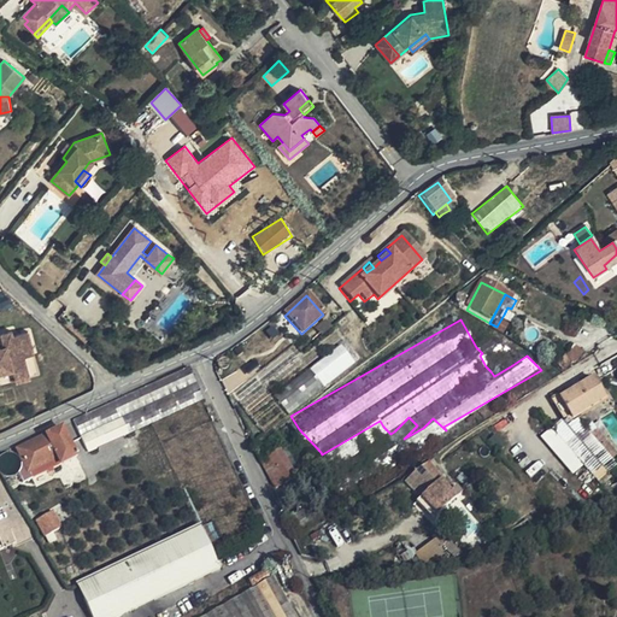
[(504,323),(498,333),(509,339),(510,334),(513,329),(504,323)]
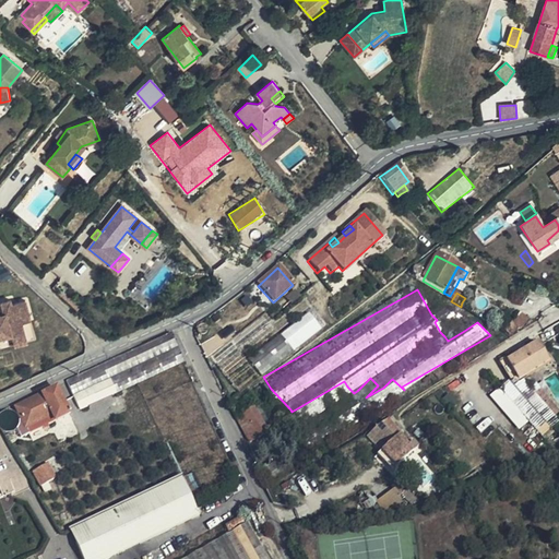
[(326,324),(305,295),(276,317),(263,301),(204,348),(239,393),(326,324)]
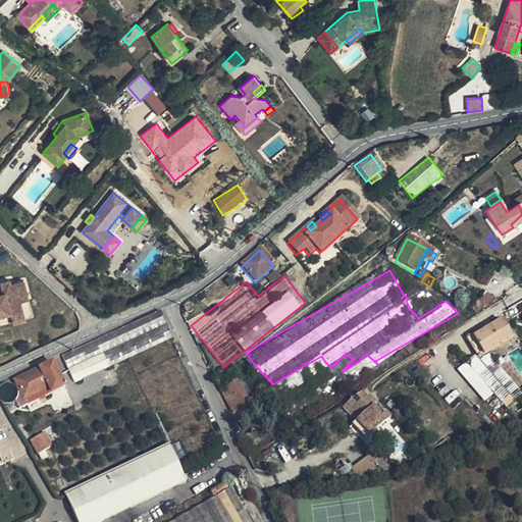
[(0,311),(10,309),(12,316),(23,313),(20,302),(29,300),(23,280),(11,283),(10,280),(0,282),(0,311)]
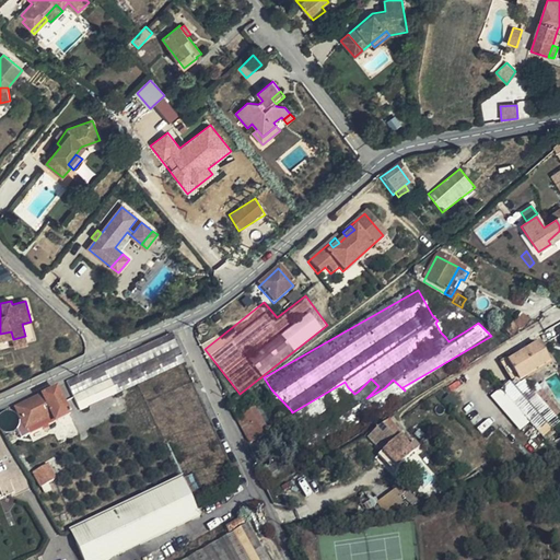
[(522,316),(509,331),(515,337),(525,330),(532,322),(522,316)]
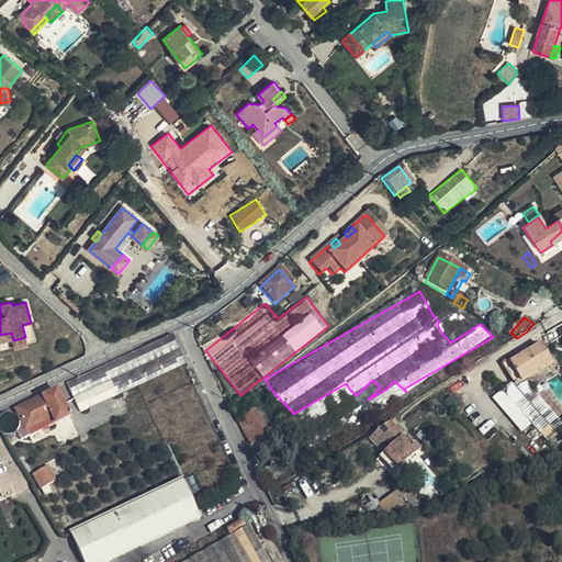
[(25,337),(13,340),(15,347),(27,344),(25,337)]
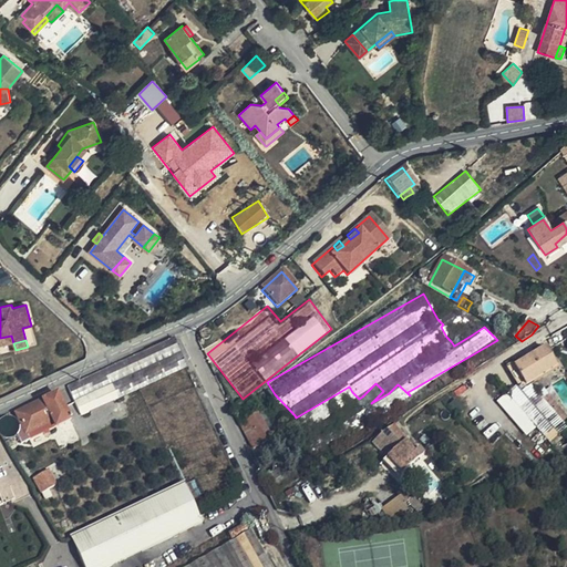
[(150,350),(68,387),(80,413),(84,415),(90,413),(88,411),(116,399),(117,401),(188,369),(176,340),(173,340),(163,343),(150,350)]
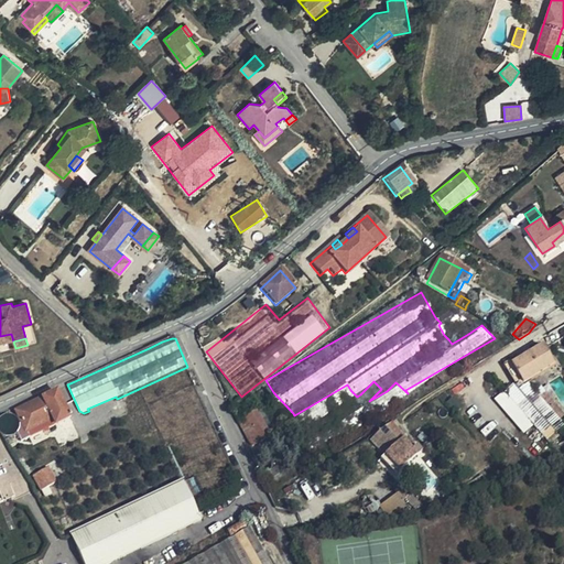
[(509,368),(520,387),(550,368),(539,349),(509,368)]
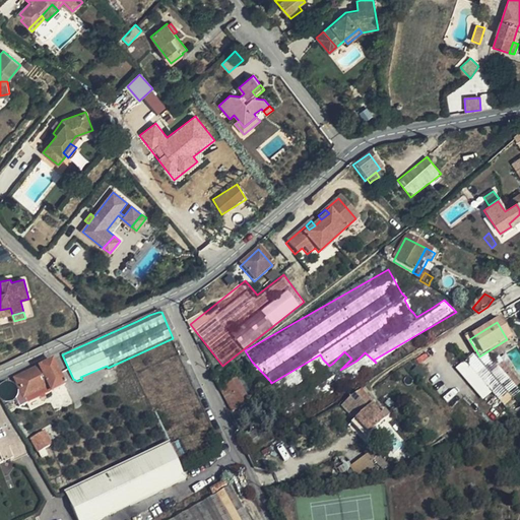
[(421,355),(413,361),(420,372),(421,371),(429,367),(421,355)]
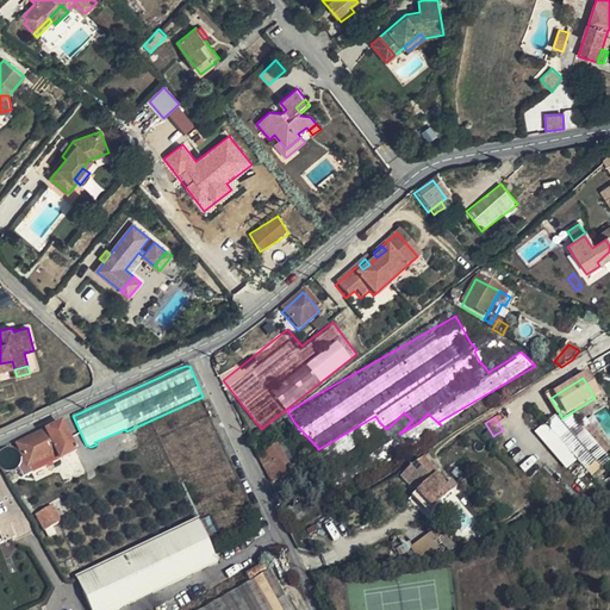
[(601,479),(609,470),(609,465),(604,460),(596,450),(568,421),(564,424),(559,419),(546,431),(593,485),(601,479)]
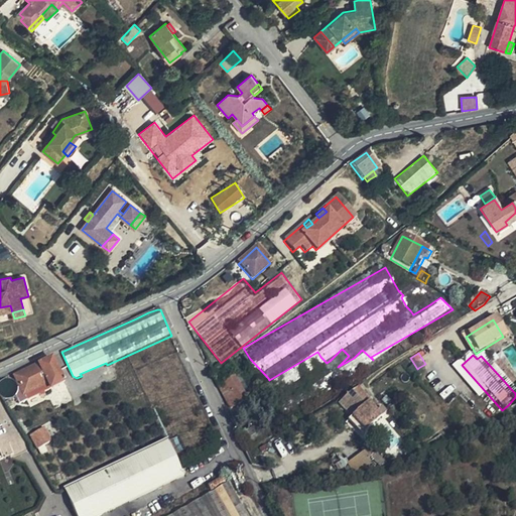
[(51,360),(12,379),(17,389),(23,401),(24,403),(62,384),(51,360)]
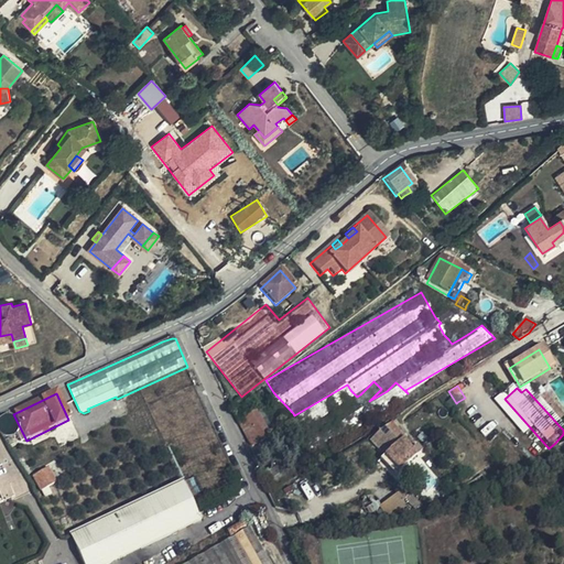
[(253,414),(264,433),(270,430),(268,425),(260,411),(253,414)]
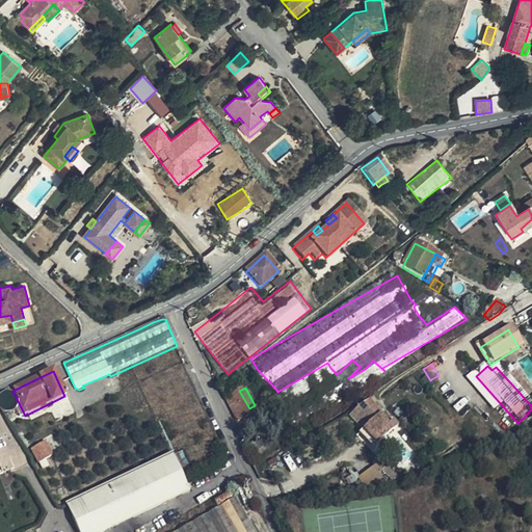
[(520,393),(527,401),(531,396),(531,395),(530,394),(525,388),(520,393)]
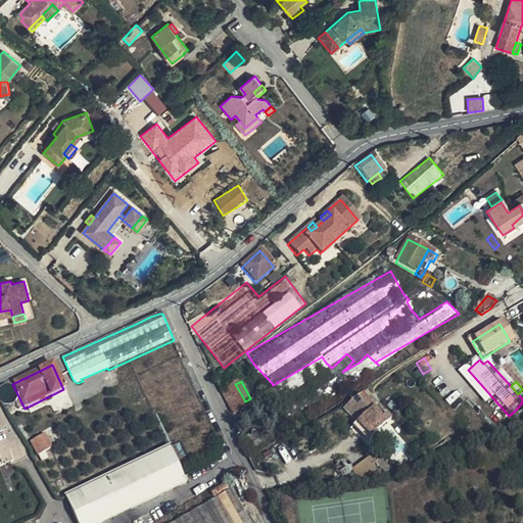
[(245,401),(235,384),(219,393),(232,417),(248,408),(245,401)]
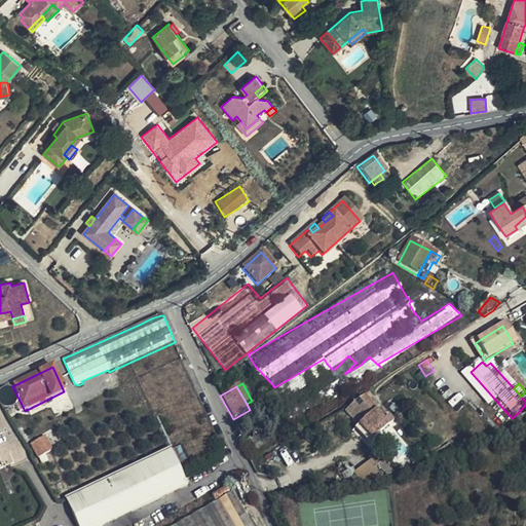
[(17,397),(15,399),(14,401),(13,404),(12,406),(10,408),(7,409),(5,409),(2,409),(0,409),(4,418),(5,418),(24,409),(17,397)]
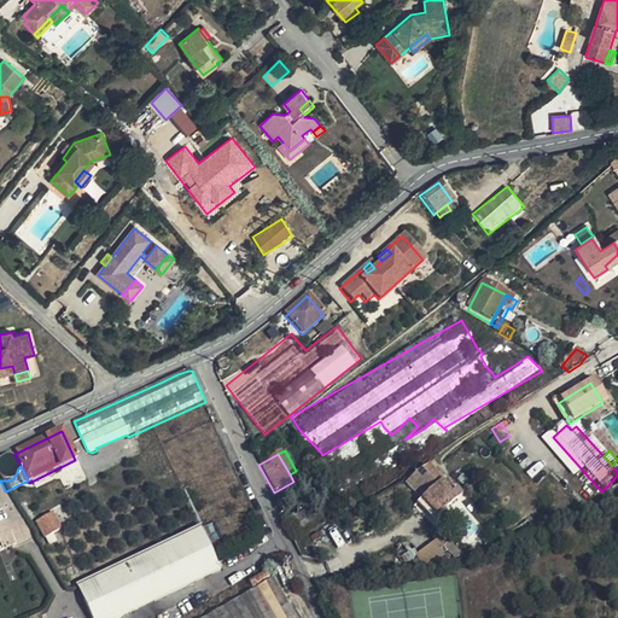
[(410,478),(401,488),(435,520),(453,501),(426,470),(410,478)]
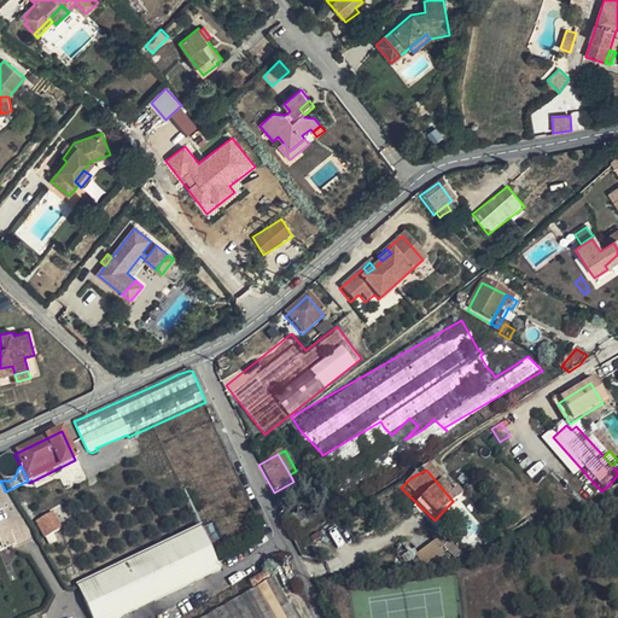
[(608,485),(601,491),(608,499),(617,494),(617,485),(612,489),(608,485)]
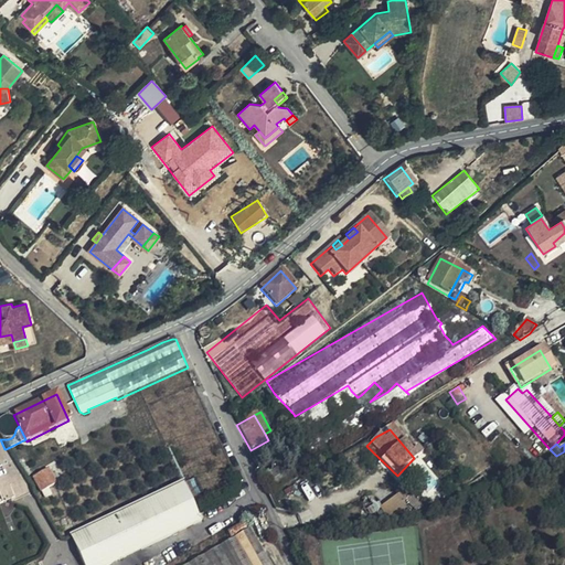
[(89,455),(76,462),(86,478),(97,470),(89,455)]
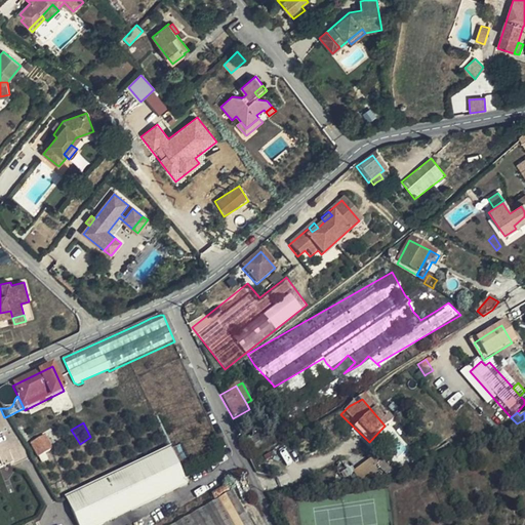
[(44,433),(30,442),(38,456),(53,447),(44,433)]
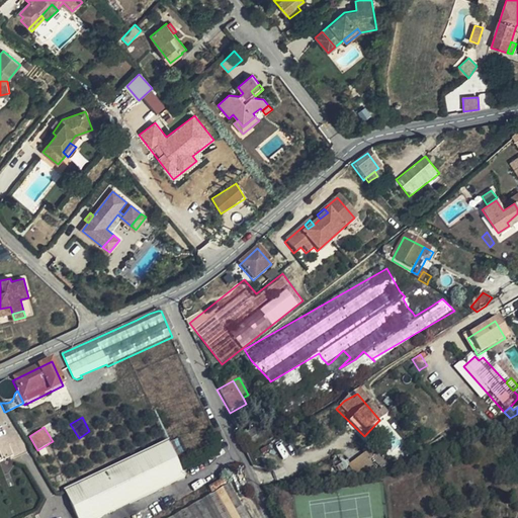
[(166,442),(63,491),(76,517),(99,517),(183,479),(166,442)]
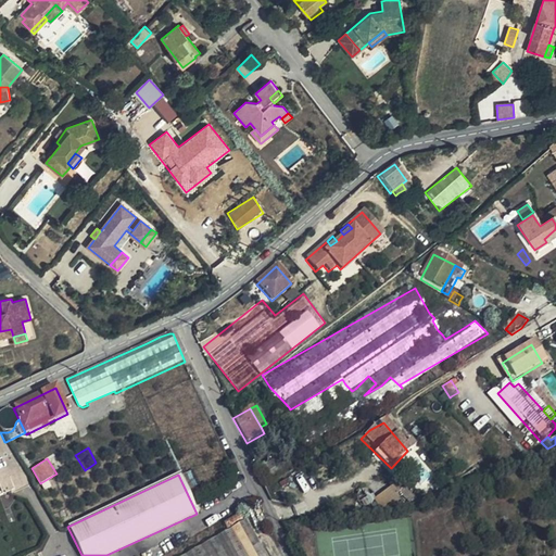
[(394,490),(403,498),(407,494),(404,491),(399,485),(394,490)]
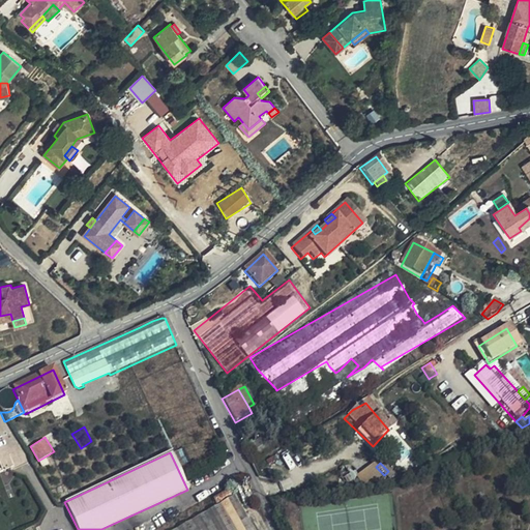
[(253,529),(235,496),(176,529),(253,529)]
